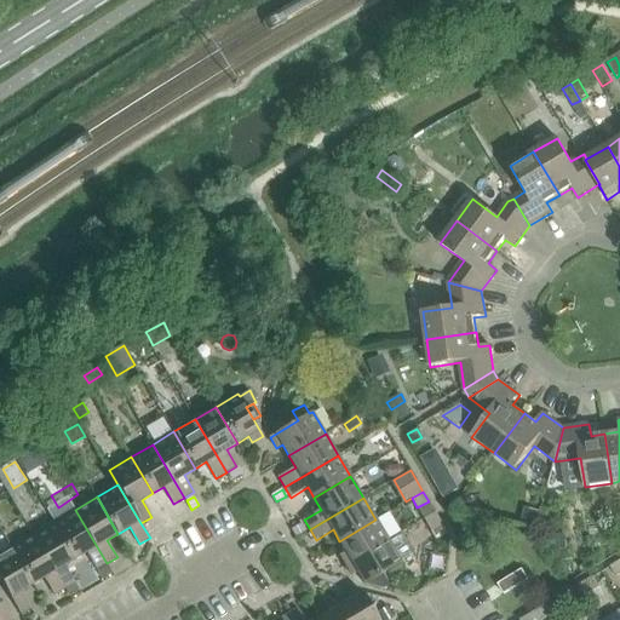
[(383,505),(392,527),(406,521),(395,499),(383,505)]
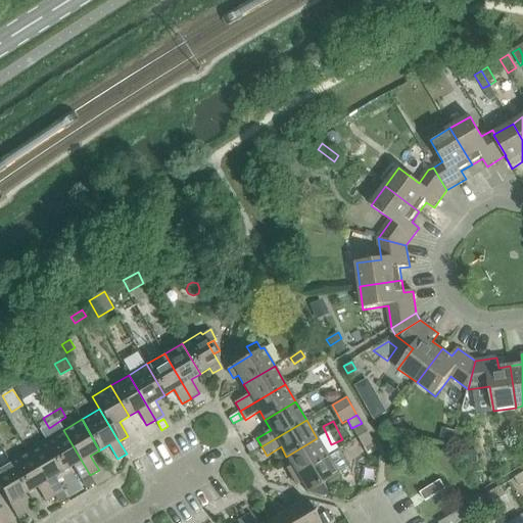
[(351,428),(358,438),(367,432),(362,423),(351,428)]
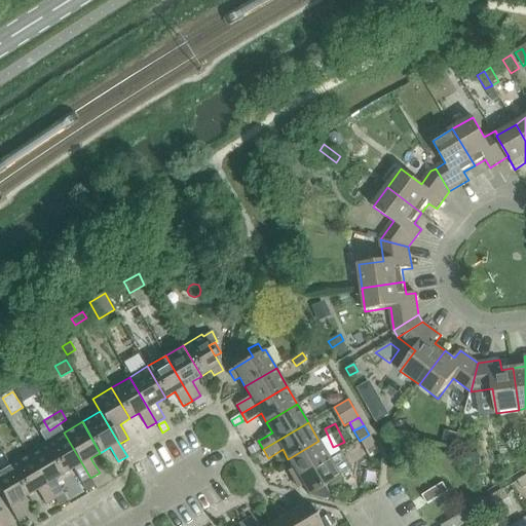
[(90,478),(64,433),(46,443),(64,475),(74,468),(82,483),(90,478)]
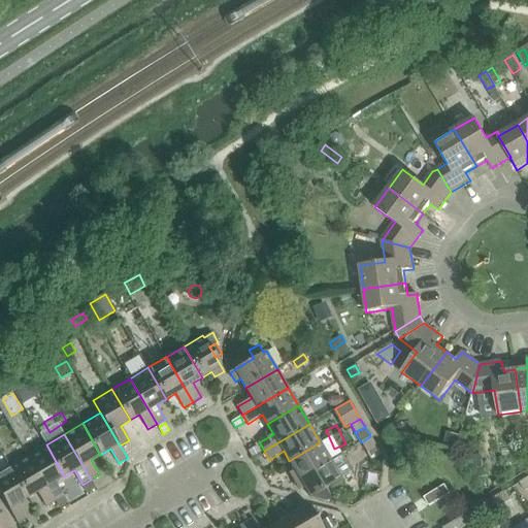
[(376,447),(370,436),(361,442),(367,452),(376,447)]
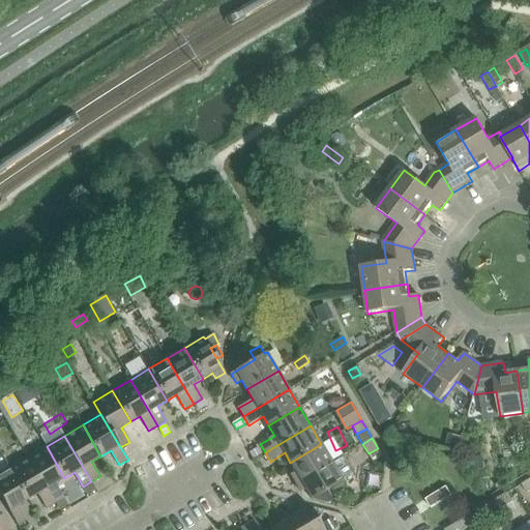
[(291,474),(296,483),(332,462),(321,444),(290,463),(296,472),(291,474)]
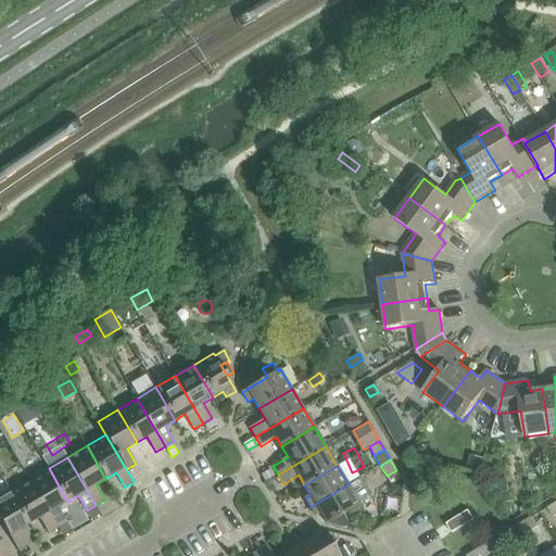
[(67,502),(49,468),(29,480),(58,528),(66,522),(58,507),(67,502)]
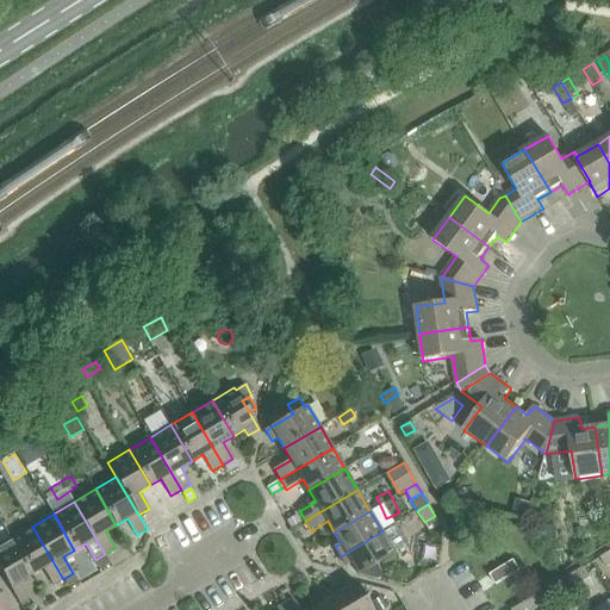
[(298,515),(288,520),(292,527),(302,521),(298,515)]
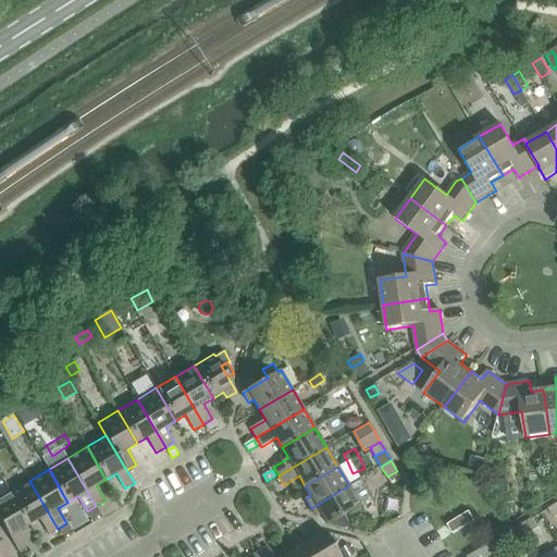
[(397,471),(387,477),(393,486),(401,481),(401,479),(397,471)]
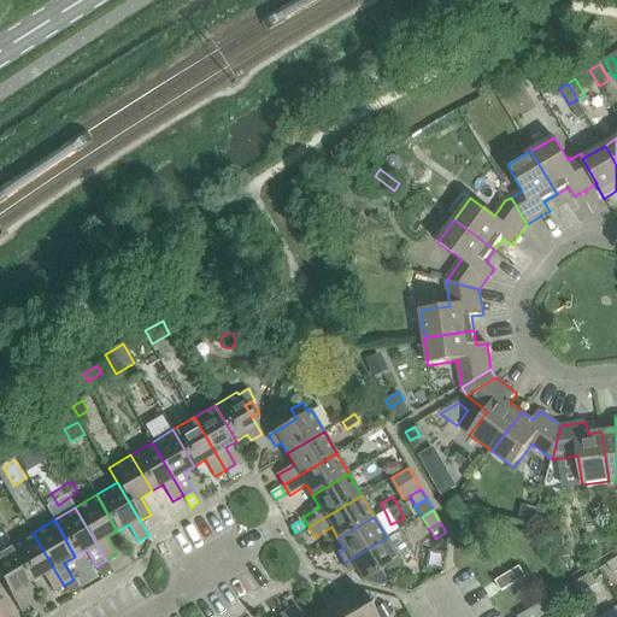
[(563,532),(548,533),(550,547),(564,546),(563,532)]
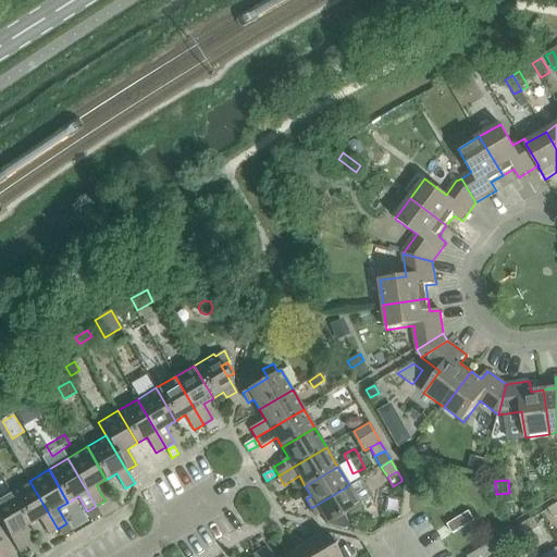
[(49,534),(58,529),(29,481),(10,492),(29,524),(39,519),(49,534)]
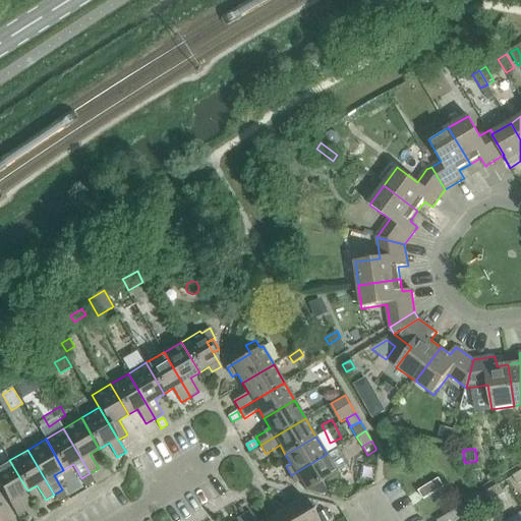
[(327,454),(291,475),(296,483),(301,481),(306,490),(323,481),(338,472),(327,454)]
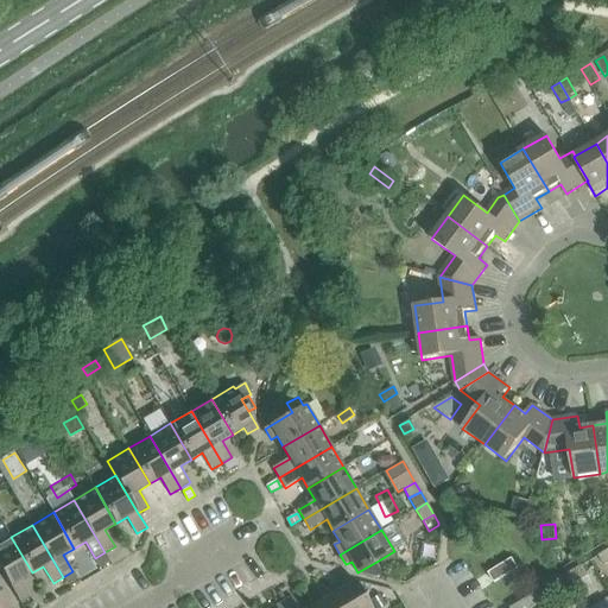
[(32,572),(11,537),(0,543),(0,568),(20,602),(31,596),(21,580),(32,572)]
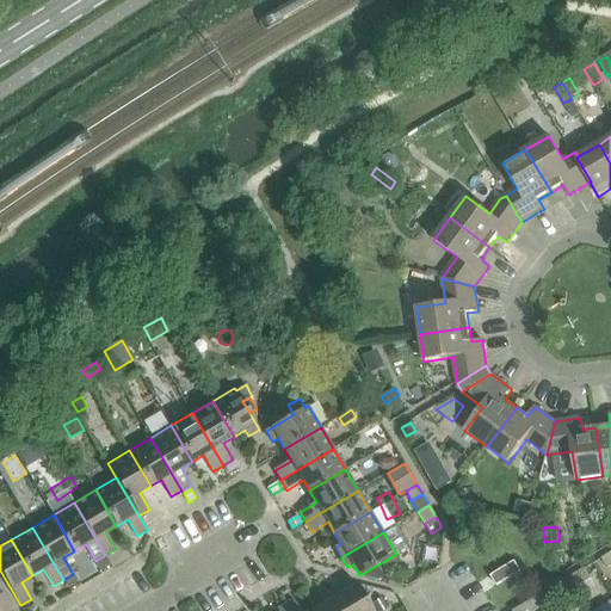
[(514,561),(491,575),(497,586),(520,571),(514,561)]
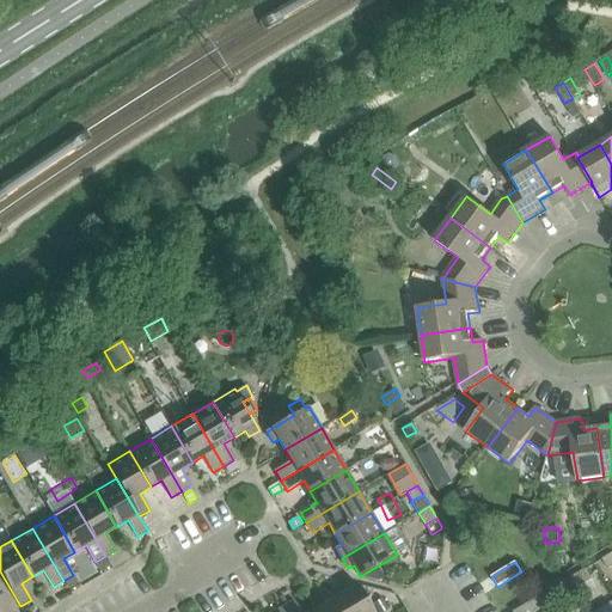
[(379,565),(360,576),(379,582),(381,580),(385,577),(379,565)]
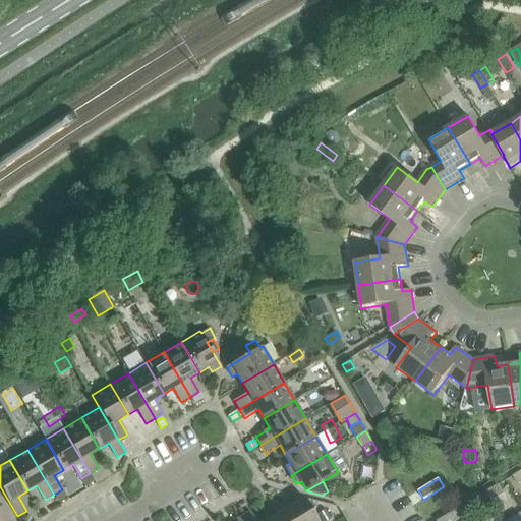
[(487,493),(493,500),(504,493),(500,485),(487,493)]
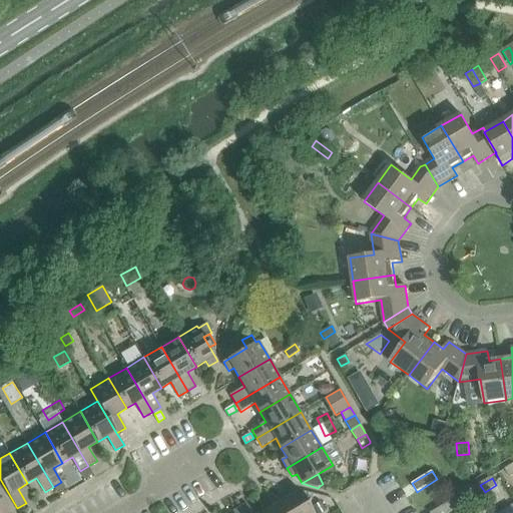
[(61,482),(53,487),(57,494),(66,489),(61,482)]
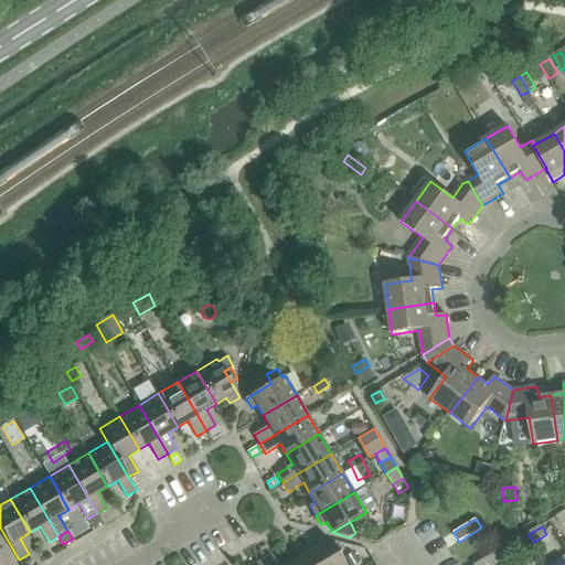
[(534,542),(529,534),(515,542),(521,551),(534,542)]
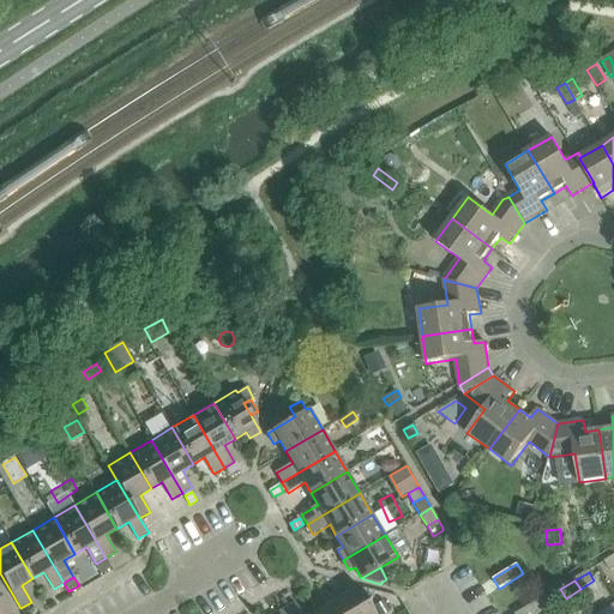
[(333,595),(345,613),(375,613),(360,588),(348,594),(344,589),(333,595)]
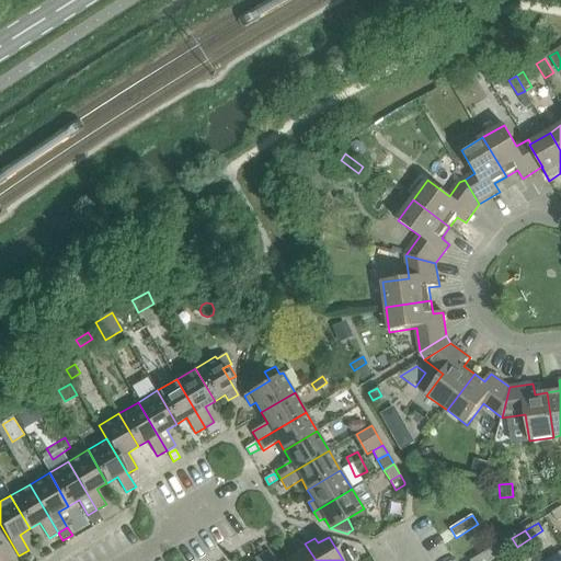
[(0,560),(9,560),(11,560),(0,540),(0,560)]
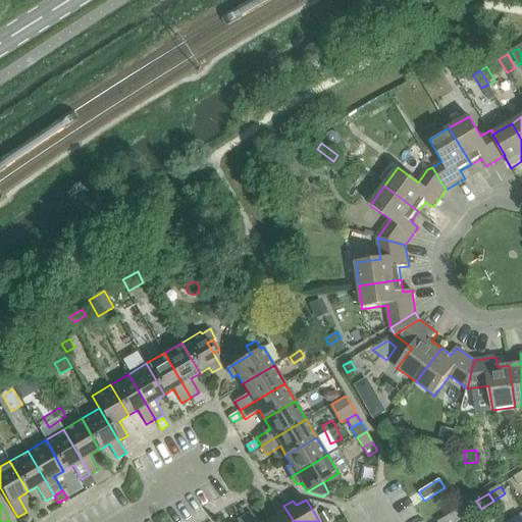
[(521,521),(521,505),(511,512),(516,521),(521,521)]
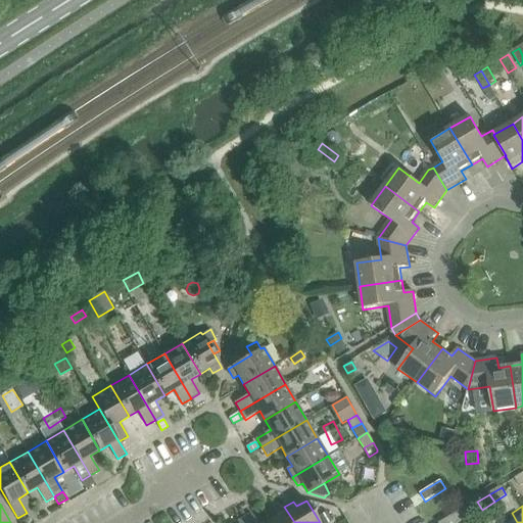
[(294,522),(284,507),(276,512),(279,517),(270,522),(294,522)]
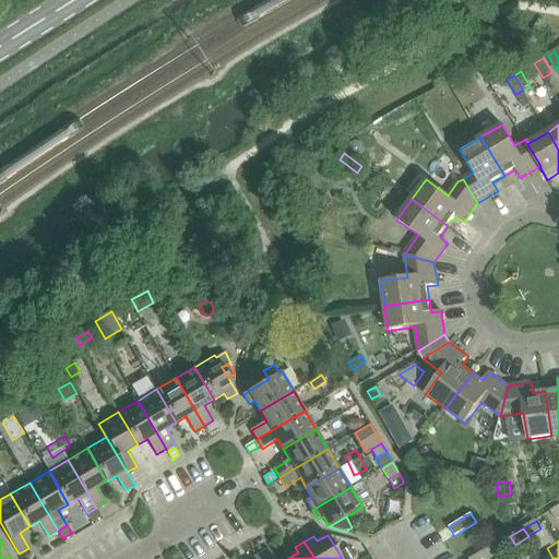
[(483,552),(486,558),(490,558),(500,552),(496,545),(483,552)]
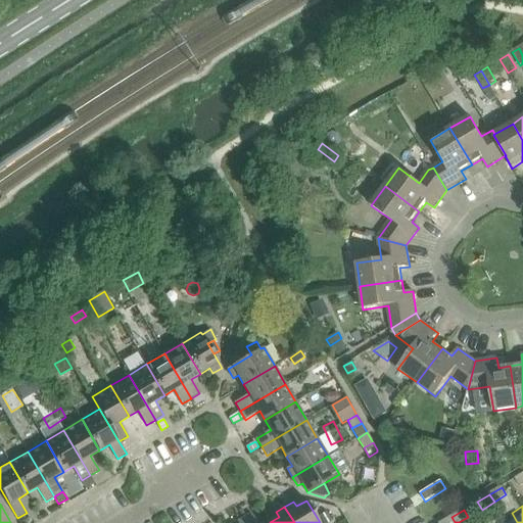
[(327,522),(332,521),(326,512),(317,517),(320,522),(327,522)]
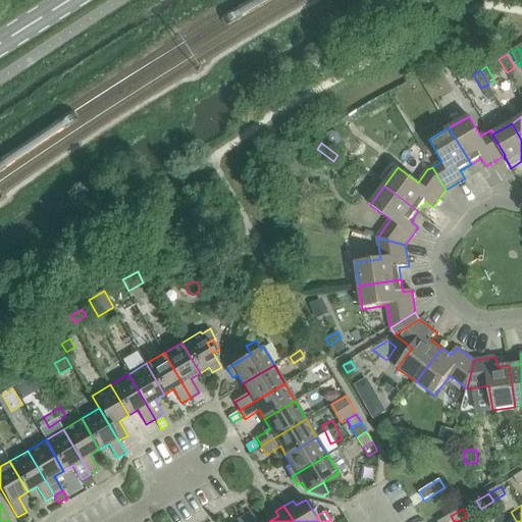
[(243,518),(245,521),(269,521),(266,521),(256,521),(251,513),(243,518)]
